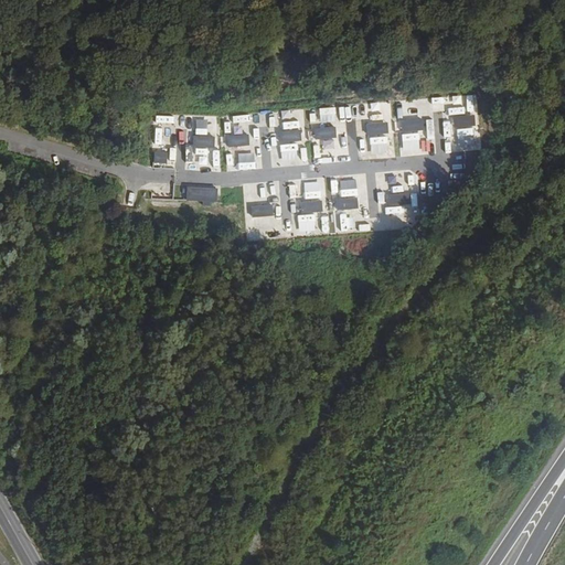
[(153,114),(152,145),(170,146),(171,115),(153,114)]
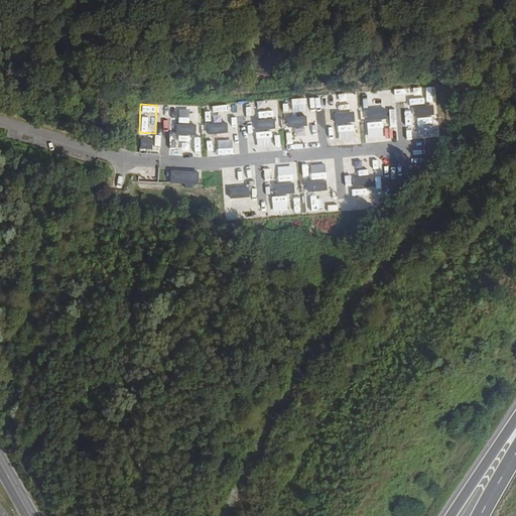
[(435,115),(434,107),(416,108),(417,116),(435,115)]
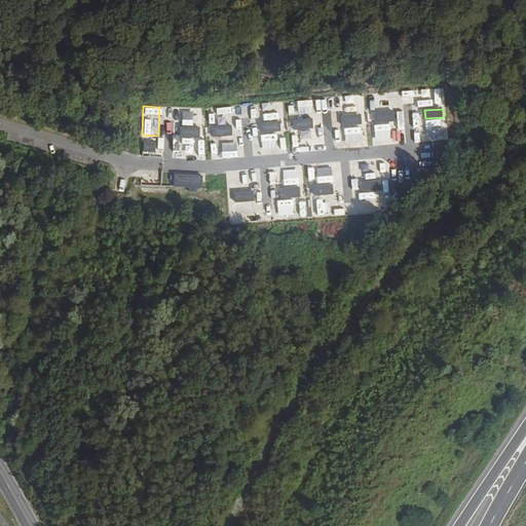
[(396,122),(395,113),(376,115),(377,123),(396,122)]
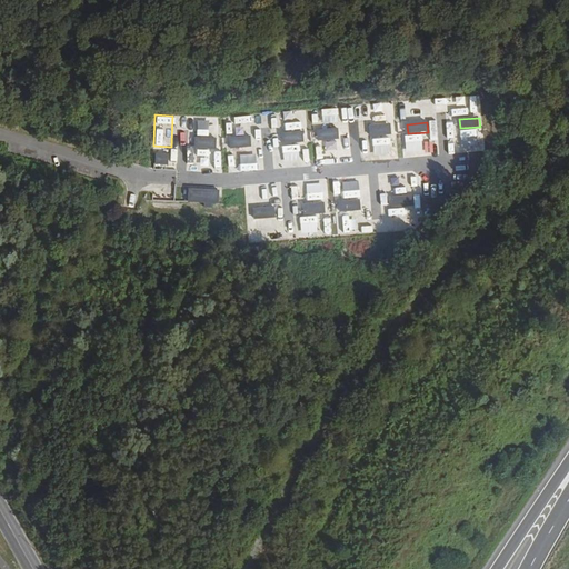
[(392,135),(391,126),(371,127),(371,136),(392,135)]
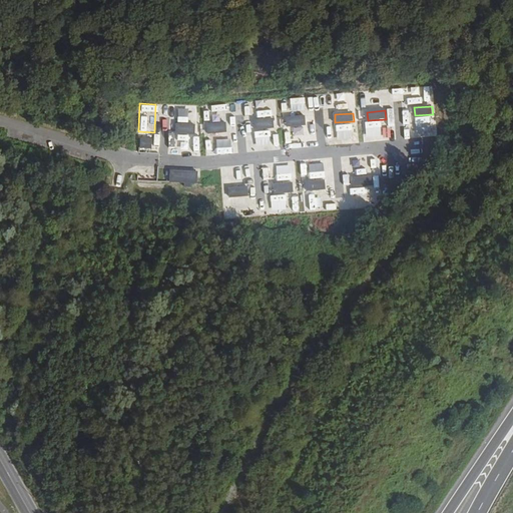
[(306,125),(305,116),(287,118),(288,126),(306,125)]
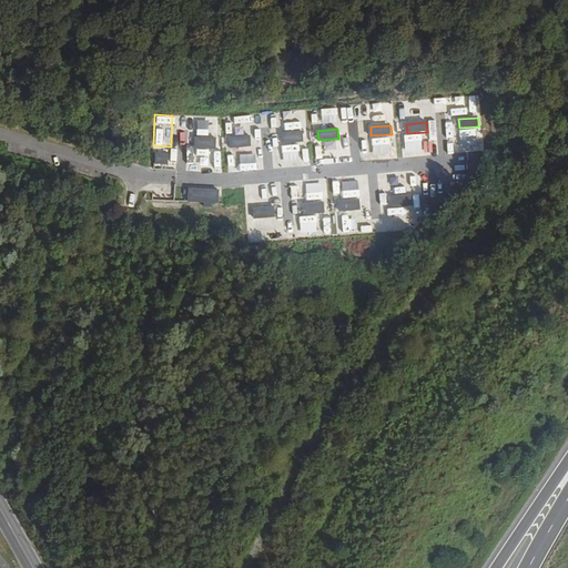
[(303,142),(302,132),(282,134),(283,143),(303,142)]
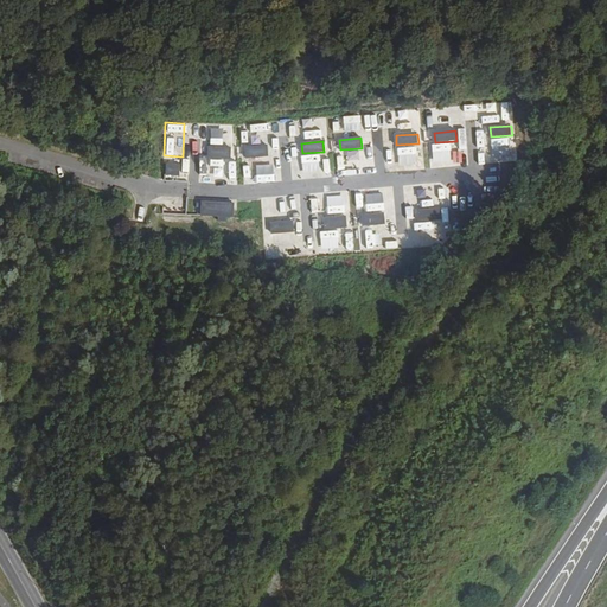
[(268,157),(268,146),(247,148),(247,158),(268,157)]
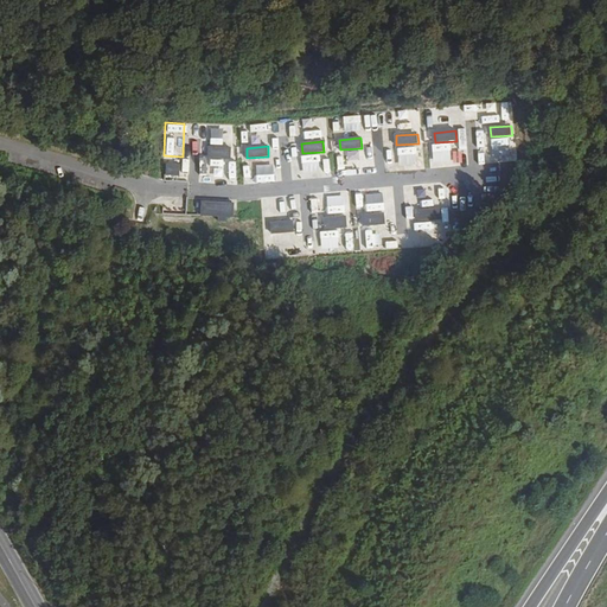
[(229,157),(229,147),(208,149),(208,159),(229,157)]
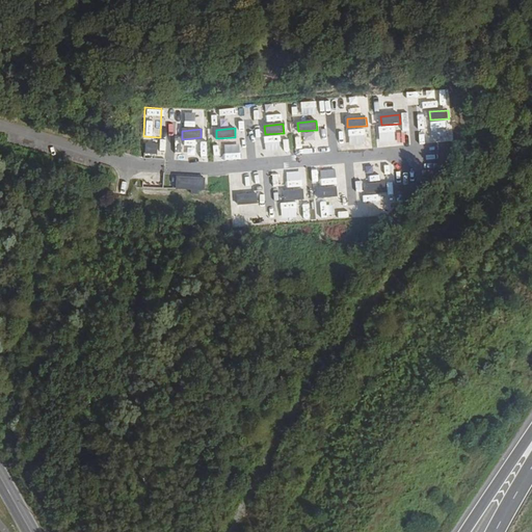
[(157,154),(158,144),(148,144),(148,154),(157,154)]
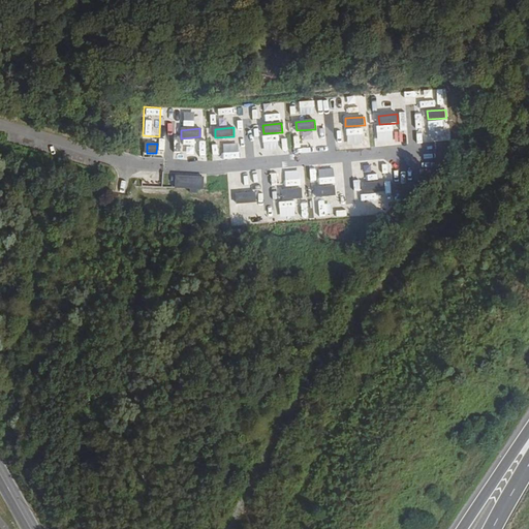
[(365,160),(365,168),(381,167),(380,160),(365,160)]
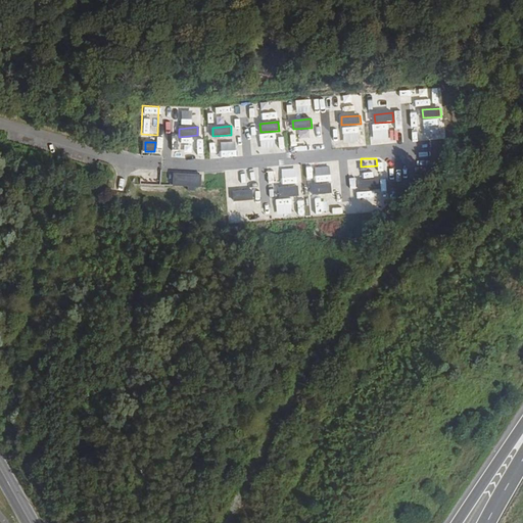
[(315,177),(329,177),(329,163),(315,163),(315,177)]
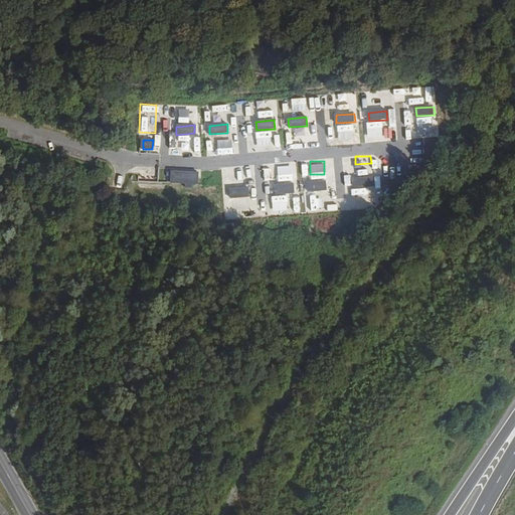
[(281,178),(282,163),(264,163),(264,177),(281,178)]
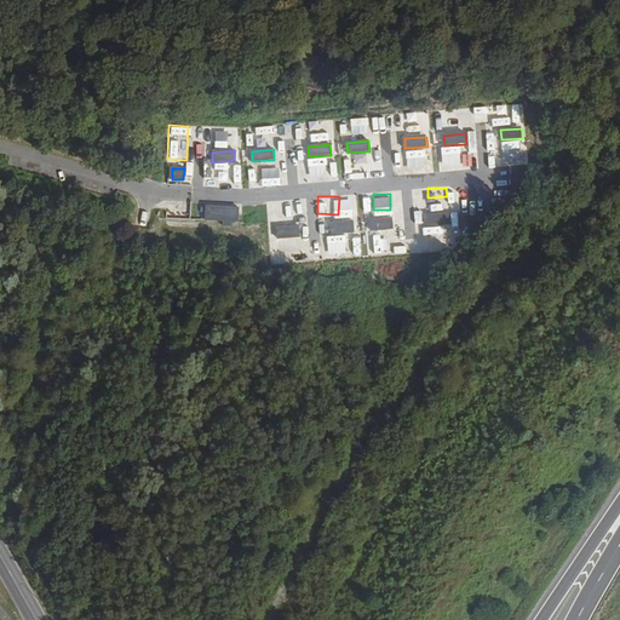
[(239,224),(240,208),(207,206),(206,222),(239,224)]
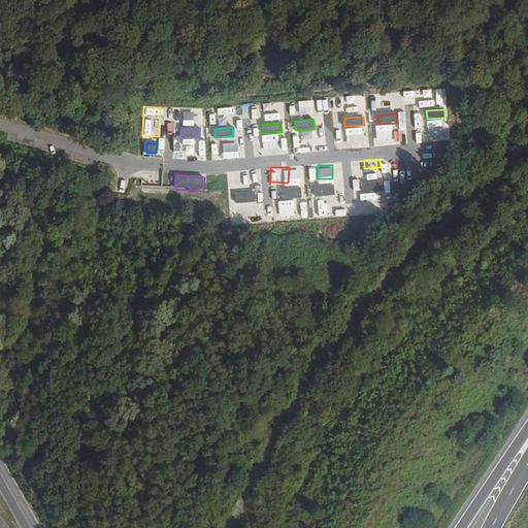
[(384,191),(383,183),(364,185),(365,193),(384,191)]
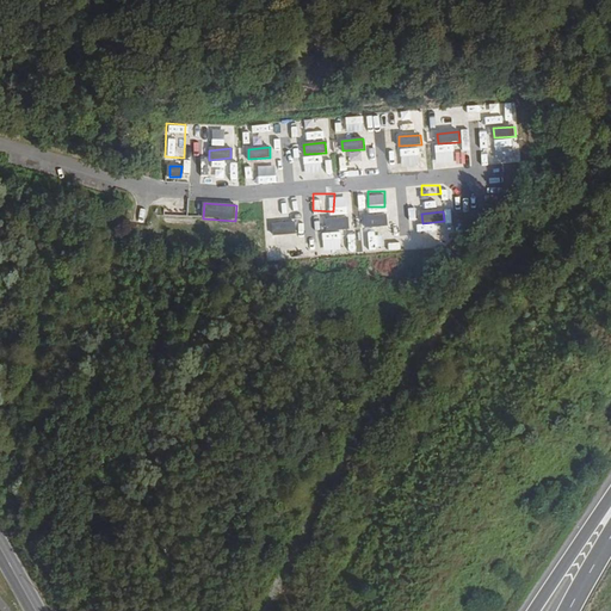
[(389,226),(389,216),(366,217),(368,228),(389,226)]
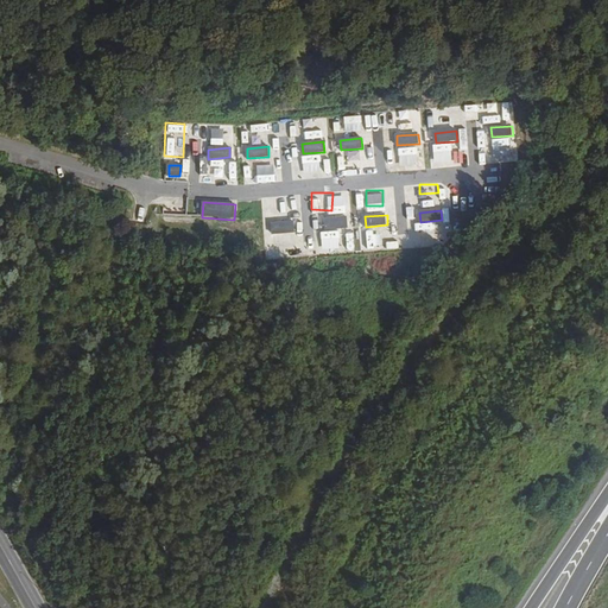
[(347,228),(347,219),(325,220),(325,230),(347,228)]
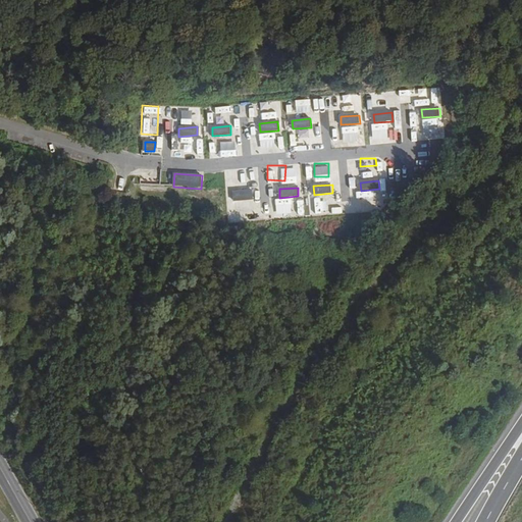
[(343,201),(350,200),(348,189),(341,190),(343,201)]
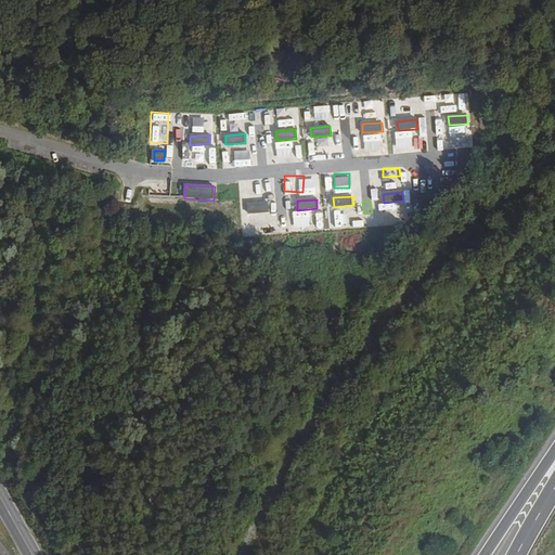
[(269,213),(268,203),(248,205),(249,214),(269,213)]
